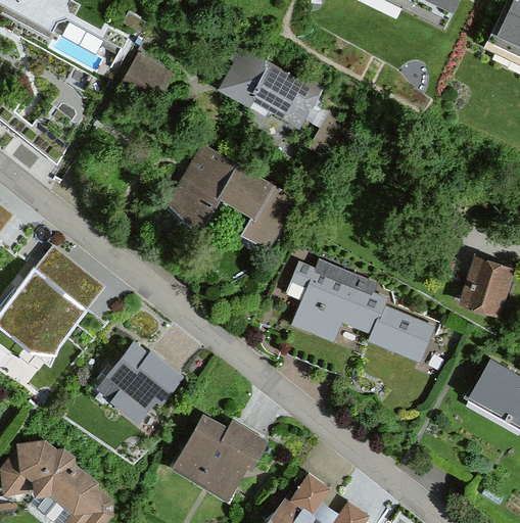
[(402,0),(446,19),(455,0),(402,0)]
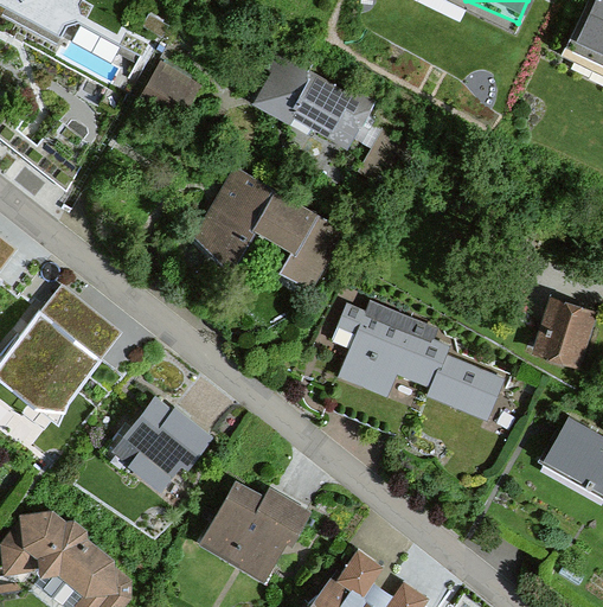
[(602,0),(595,0),(573,48),(602,62),(602,0)]
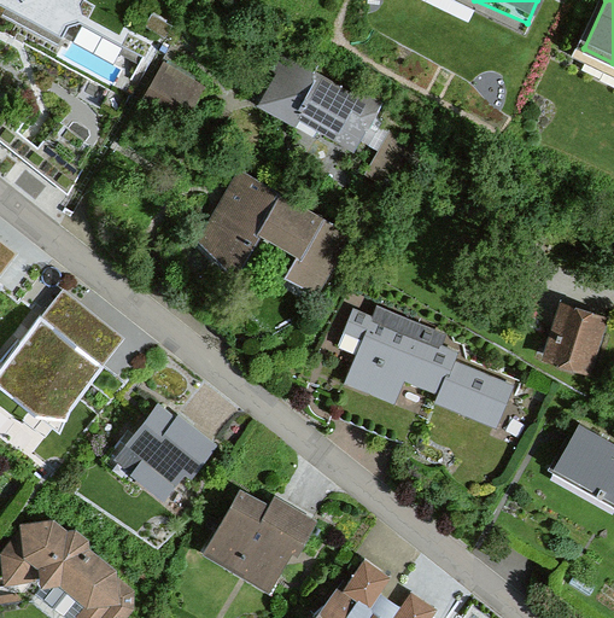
[(370,92),(290,50),(263,100),(344,141),(370,92)]
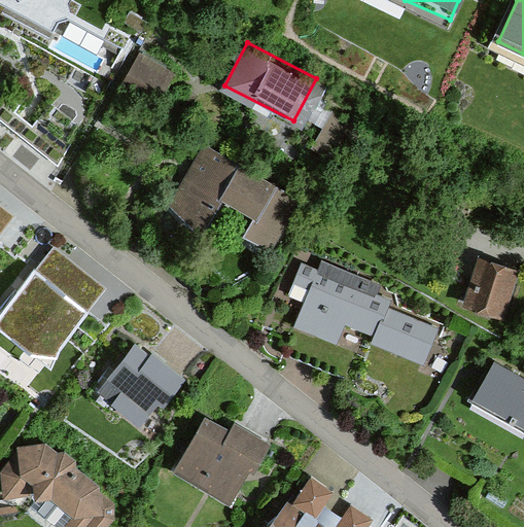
[(164,91),(171,69),(133,56),(126,78),(164,91)]
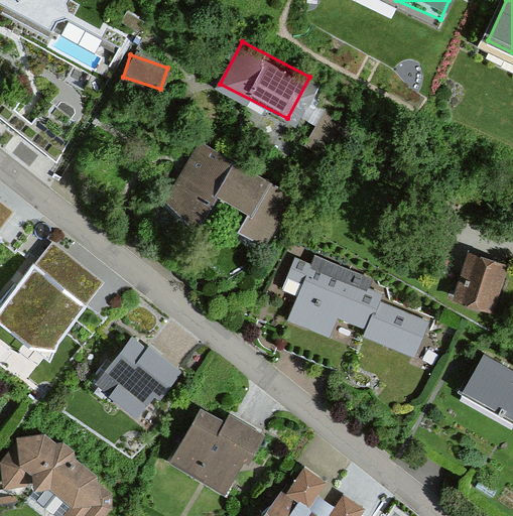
[(296,196),(199,138),(157,208),(197,230),(219,194),(249,212),(238,231),(265,247),(296,196)]
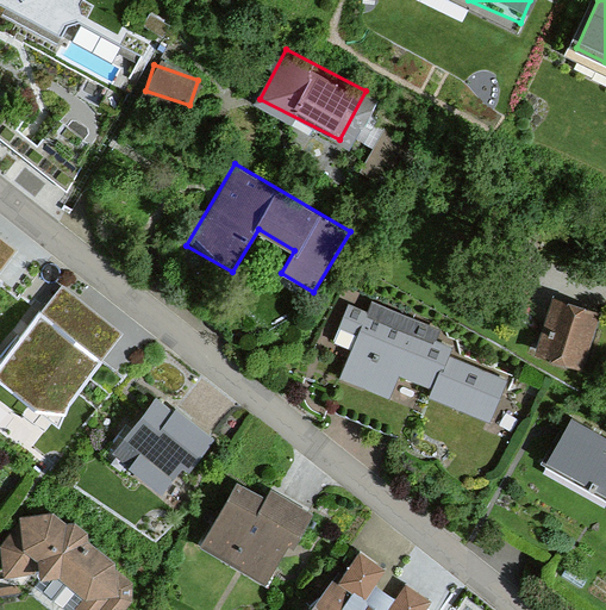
[(600,311),(554,297),(536,354),(583,368),(600,311)]
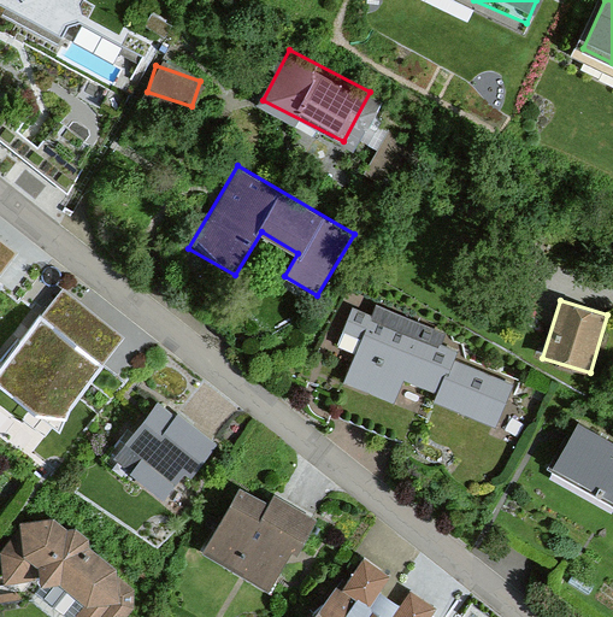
[(438,329),(378,307),(348,391),(396,407),(407,378),(440,391),(435,405),(495,427),(511,385),(448,362),(453,351),(432,344),(438,329)]
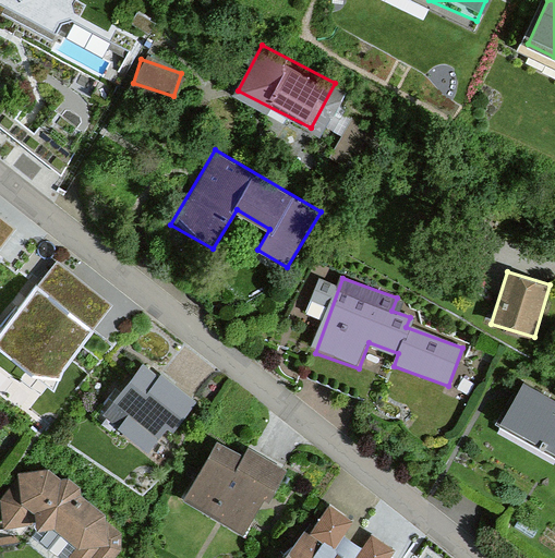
[(96,331),(48,294),(14,338),(62,375),(96,331)]
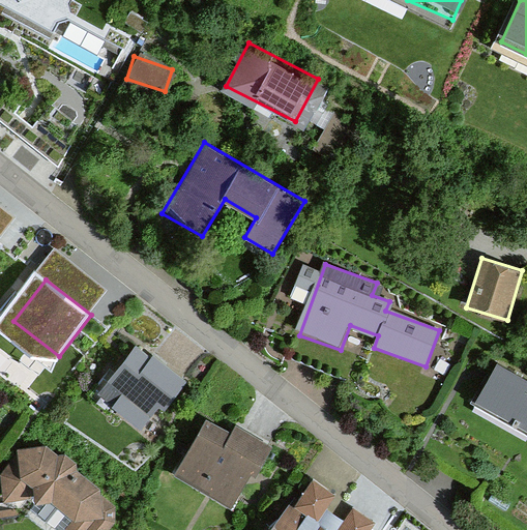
[(181,376),(135,341),(101,384),(148,419),(181,376)]
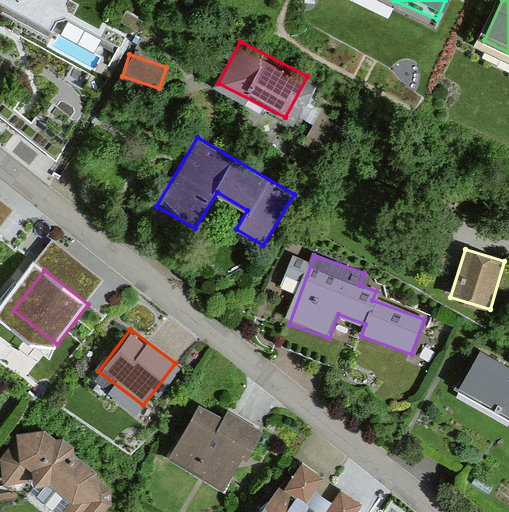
[(508,367),(480,351),(457,390),(508,421),(508,367)]
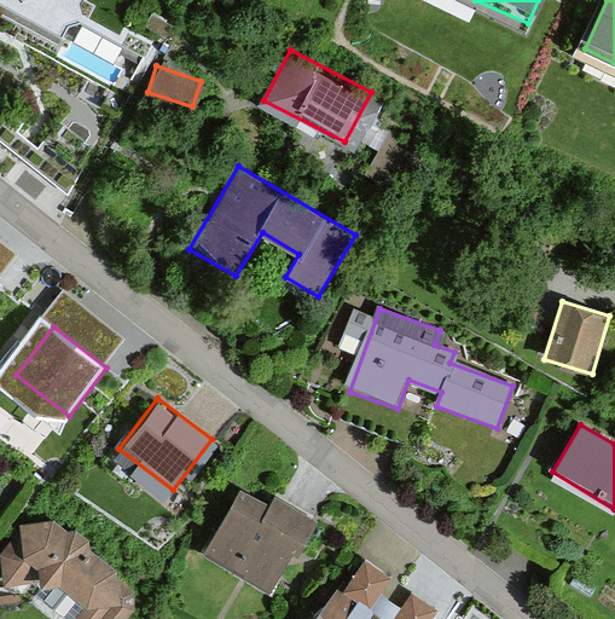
[(268,504),(237,489),(202,556),(266,589),(290,541),(302,545),(320,510),(276,489),(268,504)]
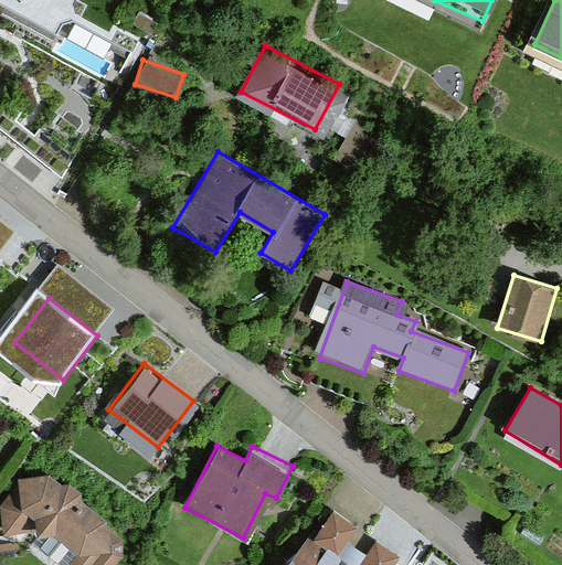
[(44,473),(21,480),(0,499),(0,523),(2,533),(38,525),(78,551),(70,564),(112,564),(117,558),(118,536),(44,473)]
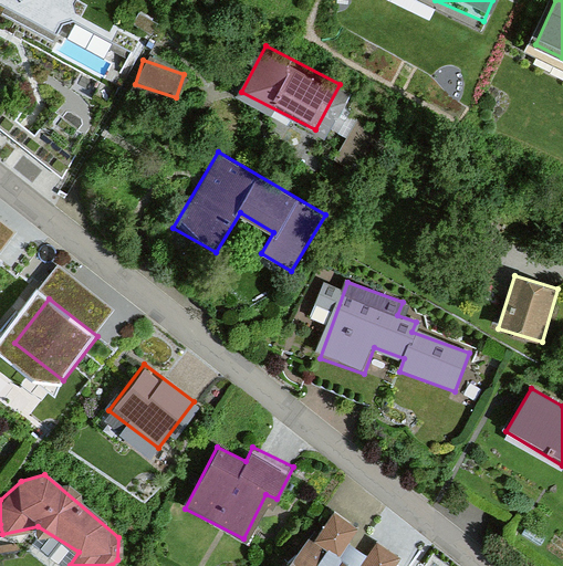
[(339,565),(352,547),(341,541),(353,524),(333,511),(313,538),(305,534),(282,565),(339,565)]
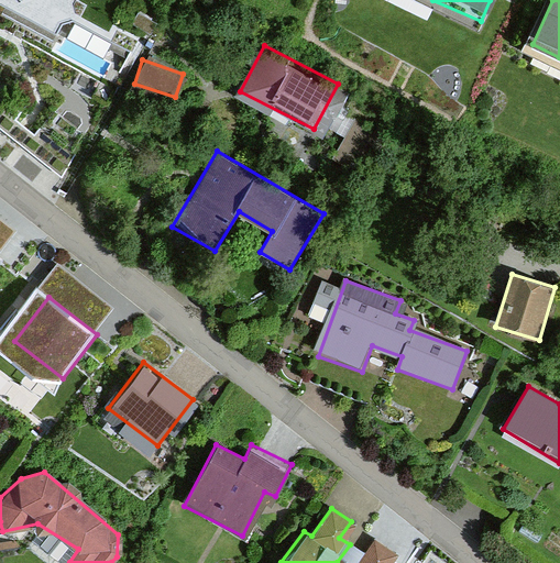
[(362,553),(350,544),(337,562),(384,562),(392,553),(372,540),(362,553)]
